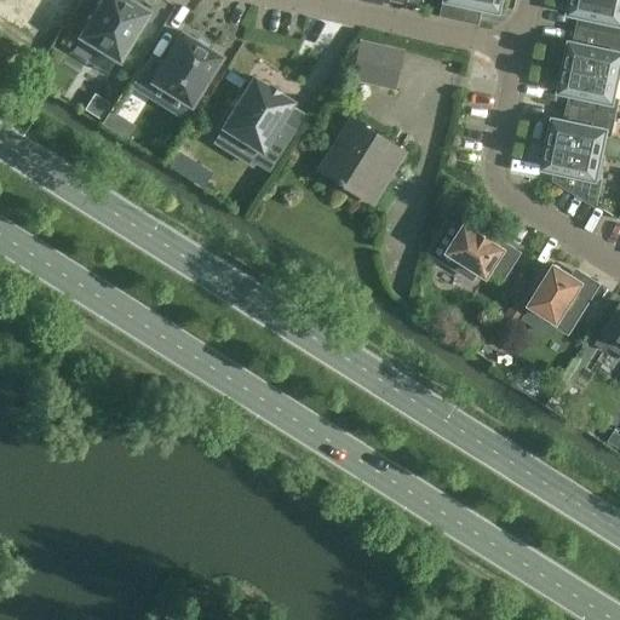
[(0,0),(0,3),(22,16),(27,7),(55,24),(69,0),(68,0),(0,0)]
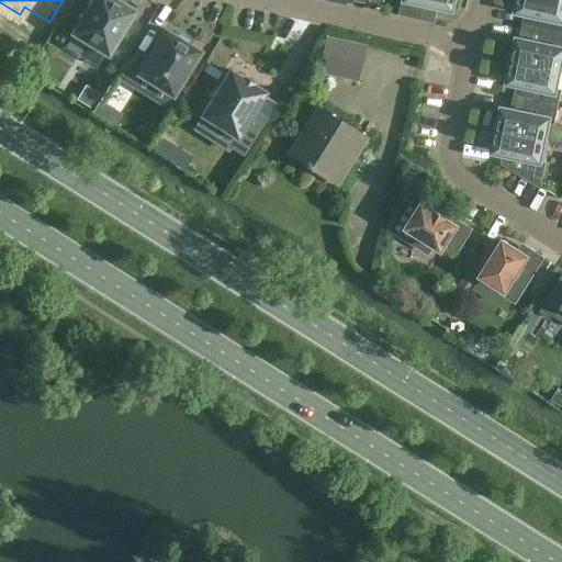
[(74,0),(58,25),(107,55),(134,10),(116,0),(91,0),(88,8),(75,0),(74,0)]
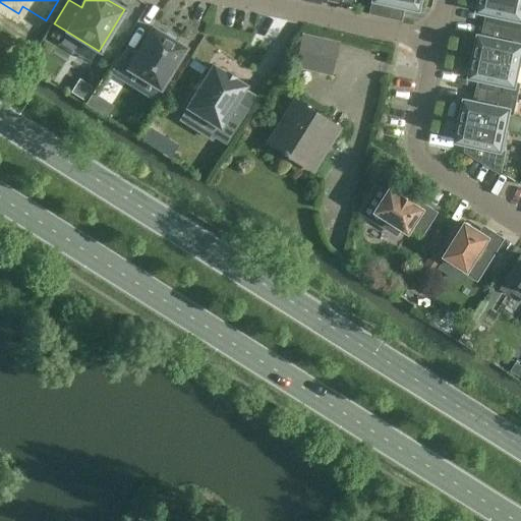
[(417,0),(371,0),(372,0),(370,13),(388,17),(391,4),(416,9),(417,0)]
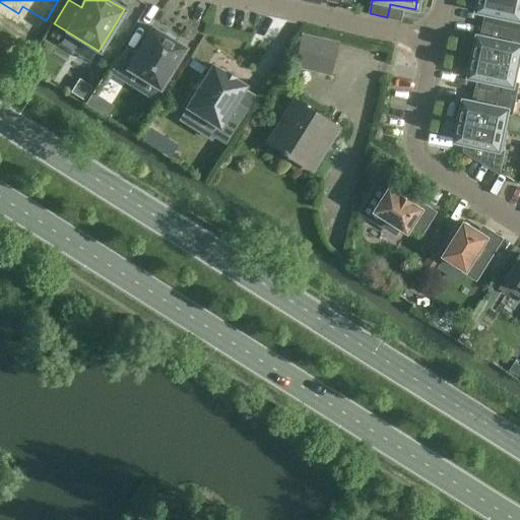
[(519,0),(475,0),(474,6),(478,7),(477,11),(497,15),(494,26),(519,33),(519,0)]
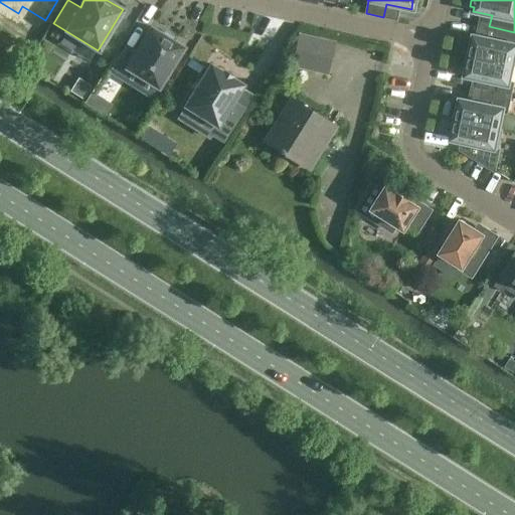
[(514,32),(489,26),(489,27),(495,29),(492,40),(474,36),(473,40),(469,39),(466,55),(514,65),(514,32)]
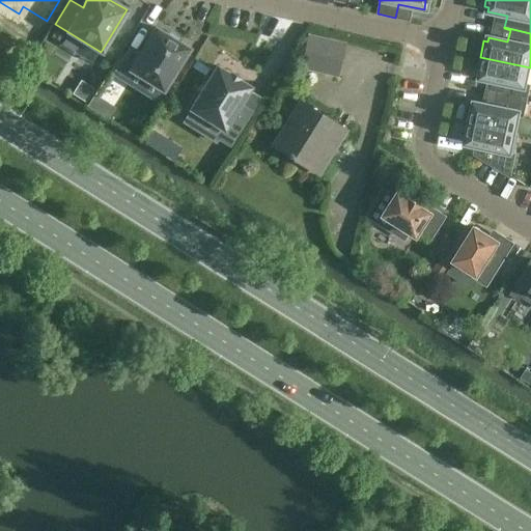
[(161,90),(163,91),(188,51),(189,49),(155,28),(154,30),(155,30),(138,56),(129,50),(113,75),(123,81),(130,71),(161,89),(161,90)]
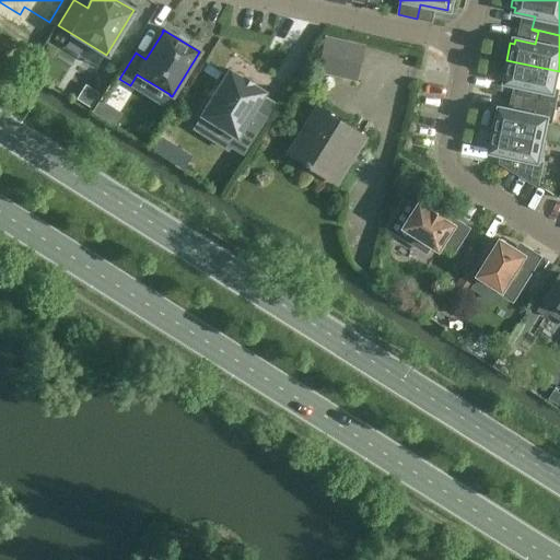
[(325,37),(317,71),(356,80),(363,46),(325,37)]
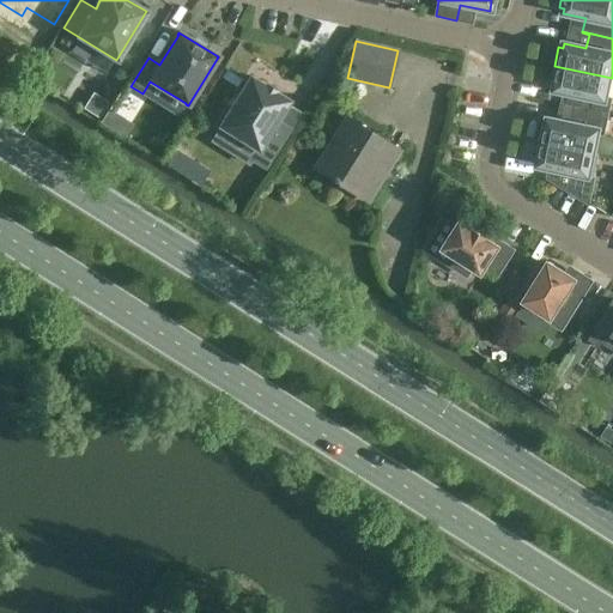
[(606,98),(606,97),(611,79),(612,79),(612,78),(554,66),(550,85),(554,86),(553,91),(576,96),(572,109),(607,117),(611,99),(606,98)]
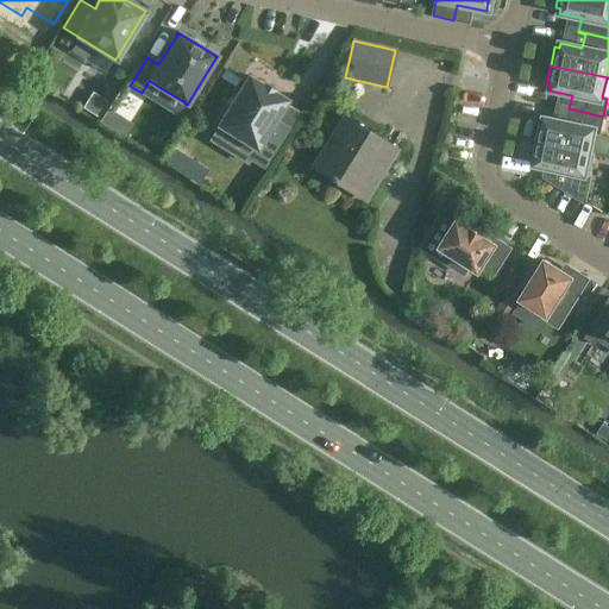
[(267,169),(290,131),(274,120),(287,100),(249,76),(218,125),(255,149),(249,158),(267,169)]
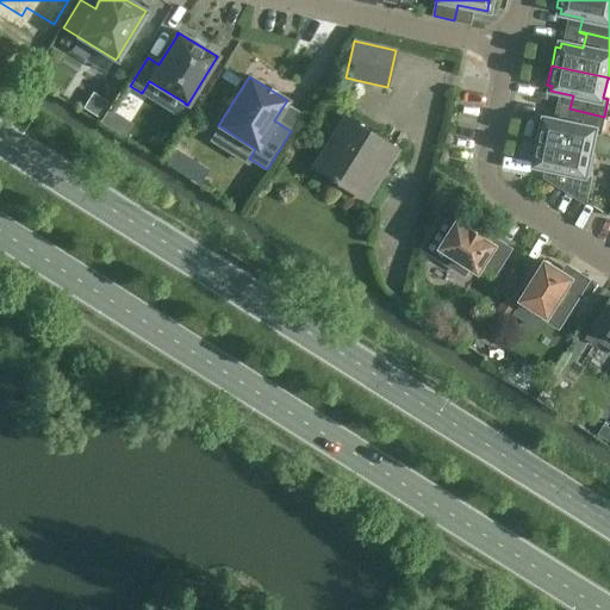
[(99,119),(109,105),(93,95),(85,111),(99,119)]
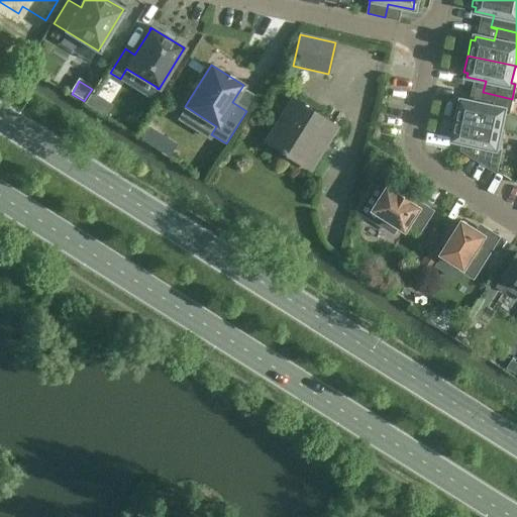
[(461,100),(460,104),(457,103),(453,119),(505,130),(506,129),(501,128),(505,112),(509,113),(512,99),(483,92),(481,104),(461,100)]
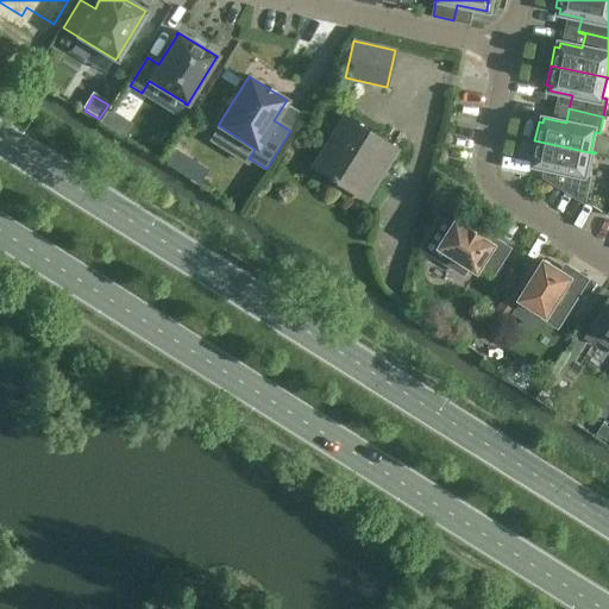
[(337,180),(347,186),(346,188),(364,200),(396,150),(344,117),(312,167),(336,181),(337,180)]
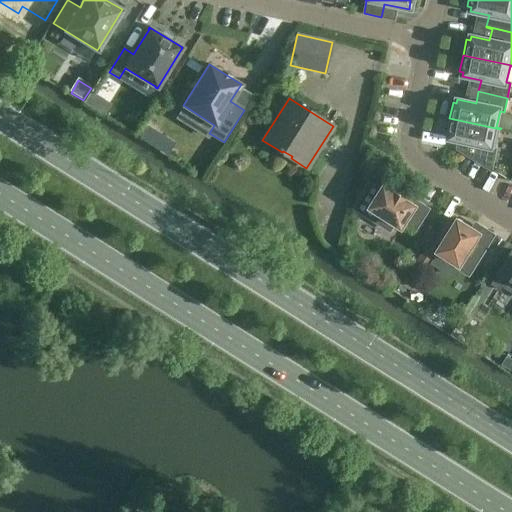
[(449,118),(446,134),(450,135),(449,139),(467,143),(465,153),(491,169),(492,168),(496,149),(500,129),(449,118)]
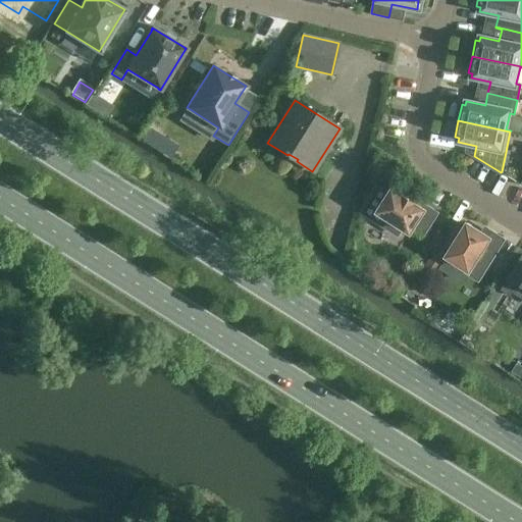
[(142,139),(141,142),(151,148),(153,145),(157,138),(147,132),(142,139)]
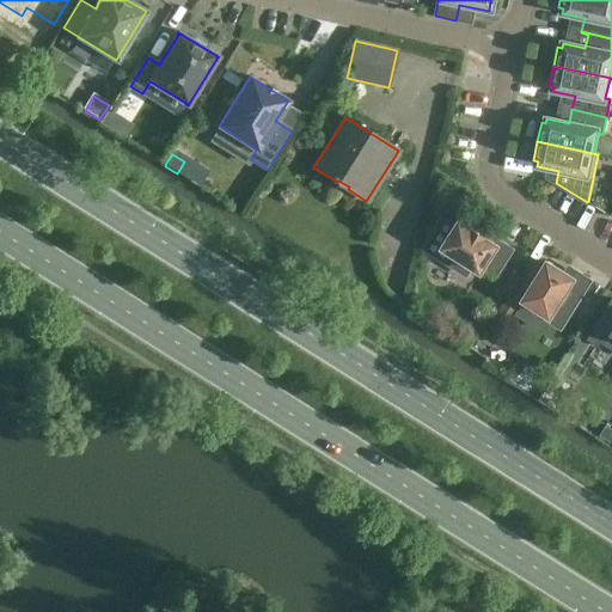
[(484,268),(497,276),(514,250),(499,240),(496,244),(487,238),(487,237),(473,228),(473,230),(460,221),(457,227),(447,242),(444,248),(450,251),(450,252),(453,254),(447,263),(466,276),(472,267),(476,269),(476,268),(482,271),(484,268)]
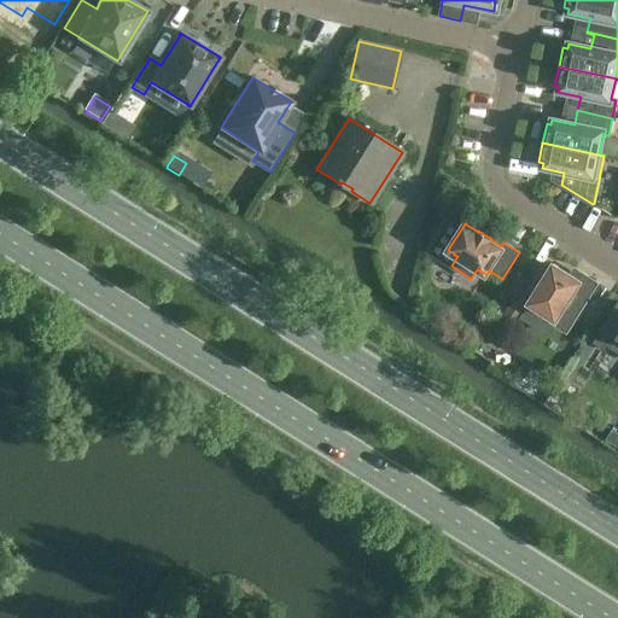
[(530,303),(554,319),(552,322),(566,332),(596,284),(582,275),(578,280),(554,264),(530,303)]
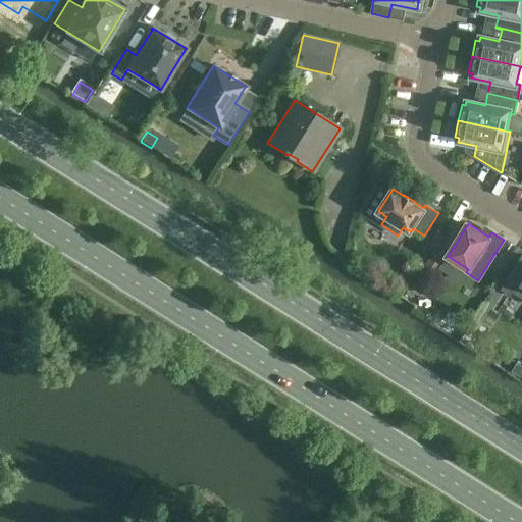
[(435,250),(417,277),(428,284),(447,257),(435,250)]
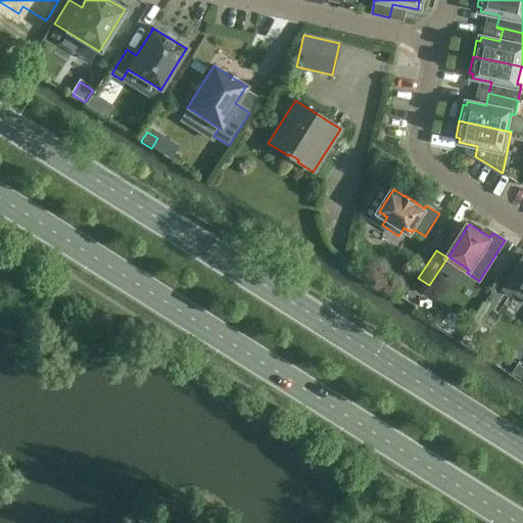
[(522,255),(509,278),(520,285),(514,293),(522,298),(522,255)]
